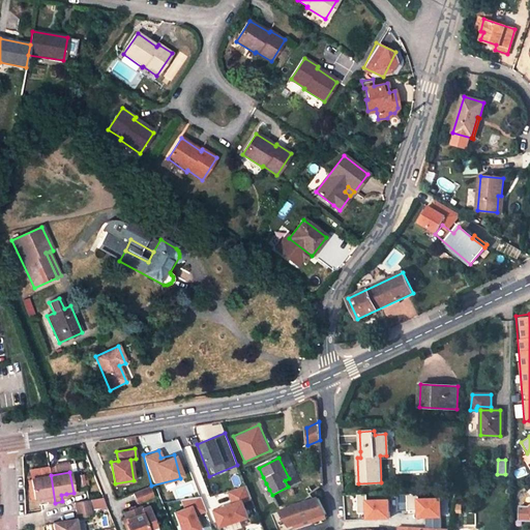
[(55,503),(51,475),(32,479),(35,500),(41,499),(47,498),(48,504),(51,503),(55,503)]
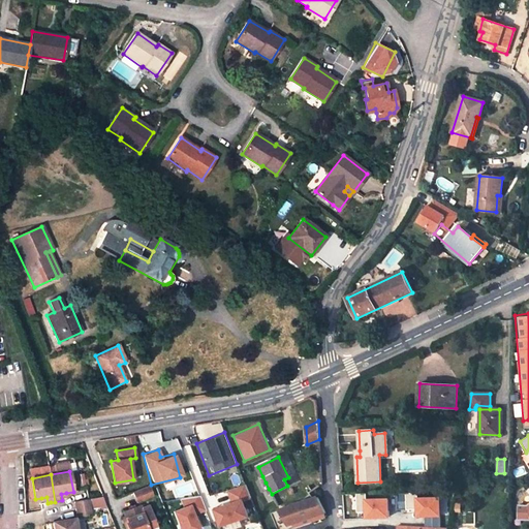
[(262,492),(269,489),(266,483),(262,476),(260,478),(260,480),(257,481),(262,492)]
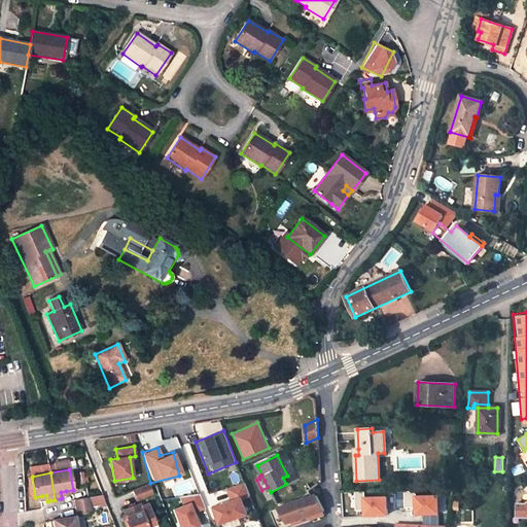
[(210,505),(215,524),(254,514),(245,482),(224,488),(229,500),(210,505)]
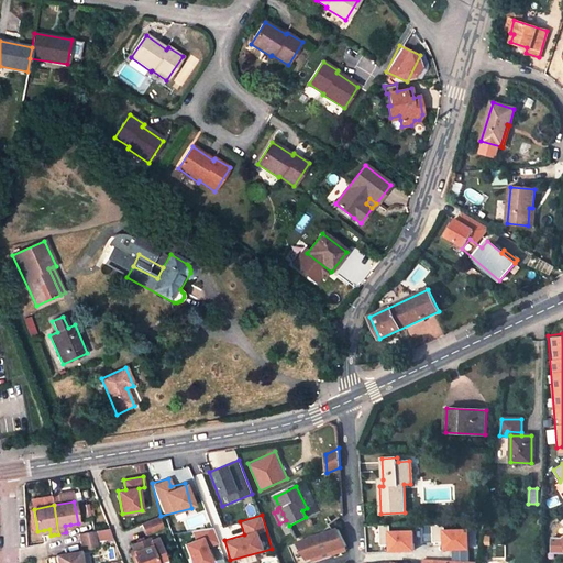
[(163,528),(158,517),(142,523),(146,534),(163,528)]
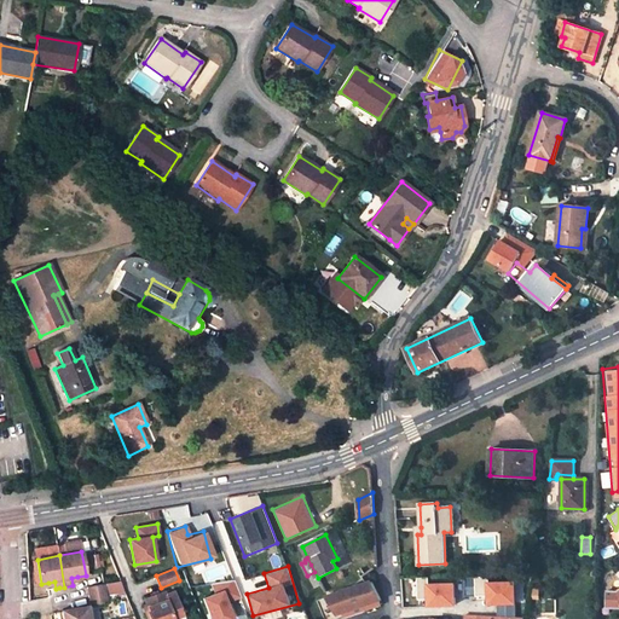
[(423,599),(423,607),(453,606),(452,582),(427,582),(427,577),(415,577),(415,599),(423,599)]
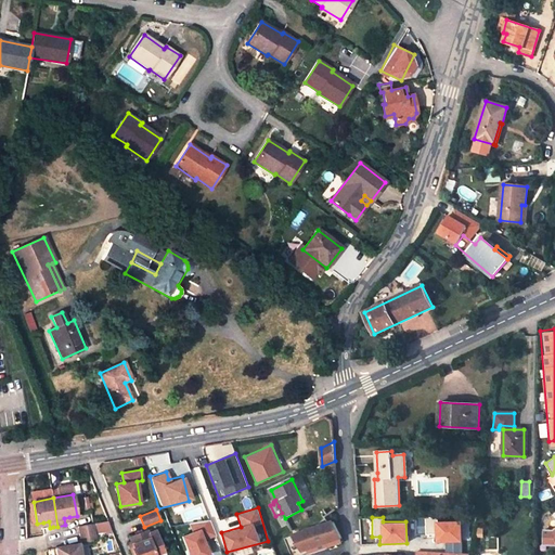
[(178,534),(183,554),(206,554),(203,539),(213,537),(208,519),(186,525),(189,531),(178,534)]
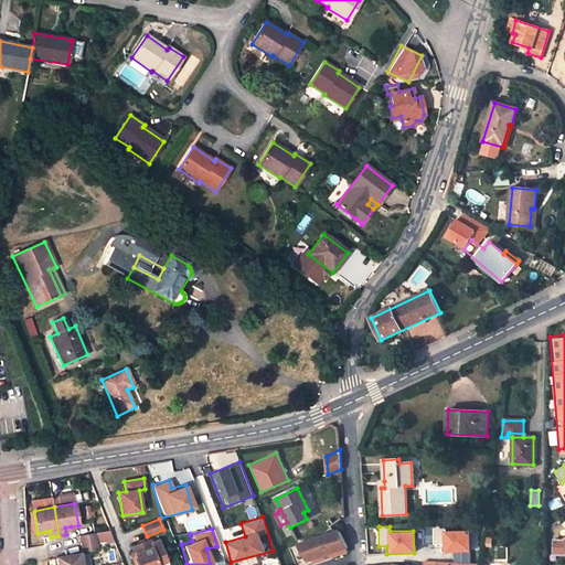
[(339,531),(299,544),(308,561),(348,548),(339,531)]
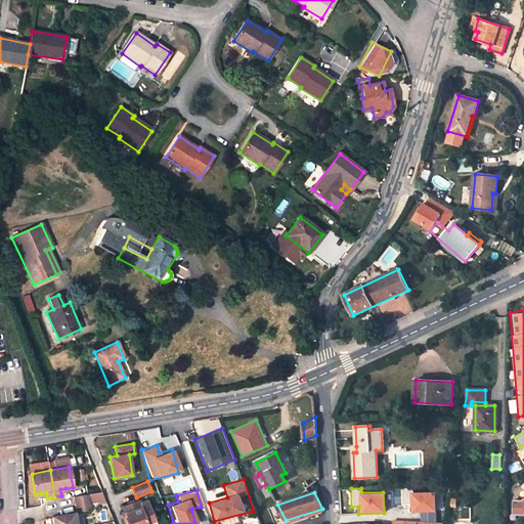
[(75,506),(90,503),(88,494),(74,497),(75,506)]
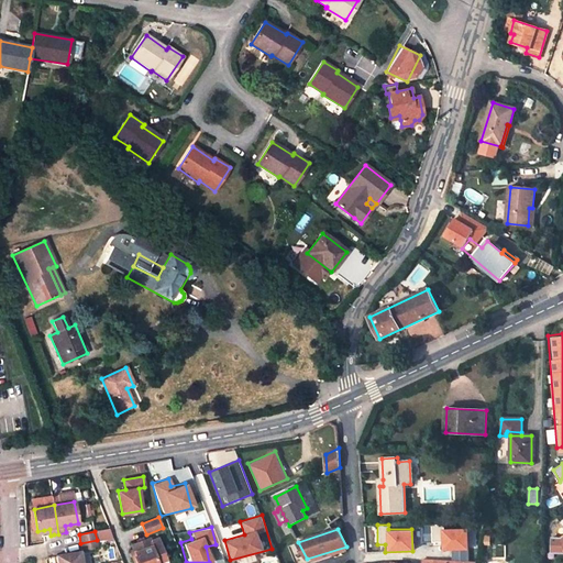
[(134,556),(136,562),(157,562),(166,560),(157,539),(150,542),(148,539),(132,545),(133,549),(136,556),(134,556)]
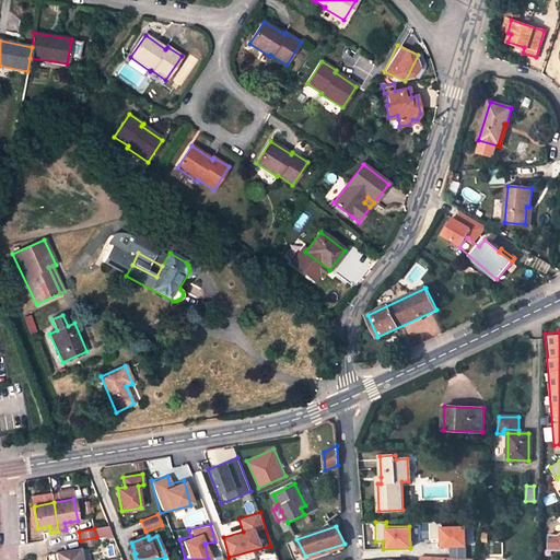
[(80,540),(82,548),(98,546),(96,537),(80,540)]
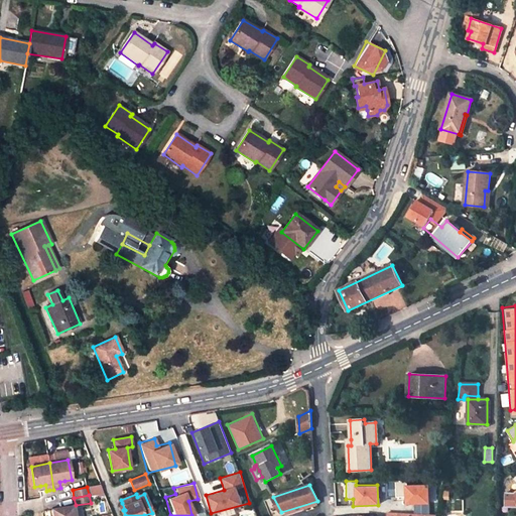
[(51,515),(74,515),(72,506),(51,509),(51,515)]
